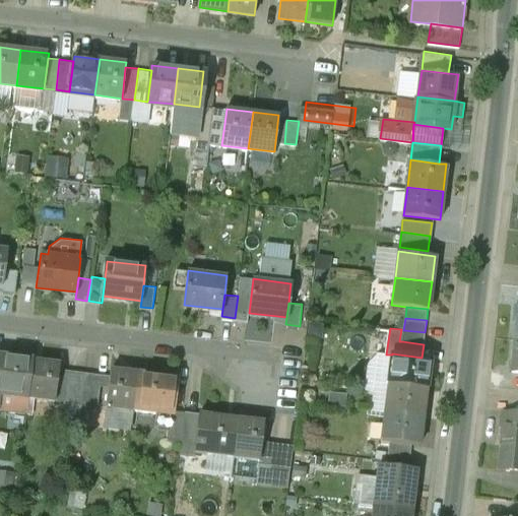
[(425,332),(403,330),(402,341),(424,344),(425,332)]
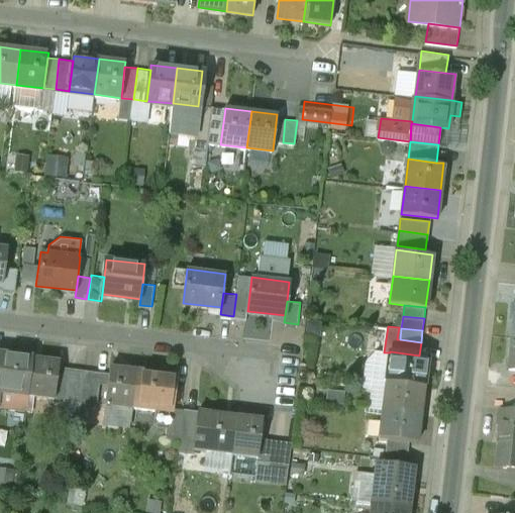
[(419,355),(390,351),(390,352),(387,380),(425,385),(429,357),(419,355)]
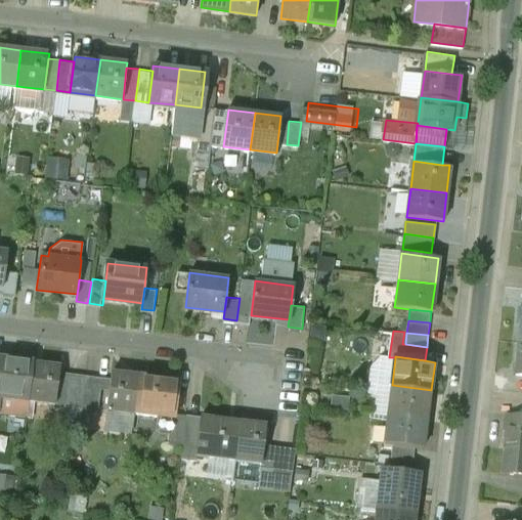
[(34,361),(0,357),(0,395),(2,395),(0,410),(27,415),(29,399),(34,361)]
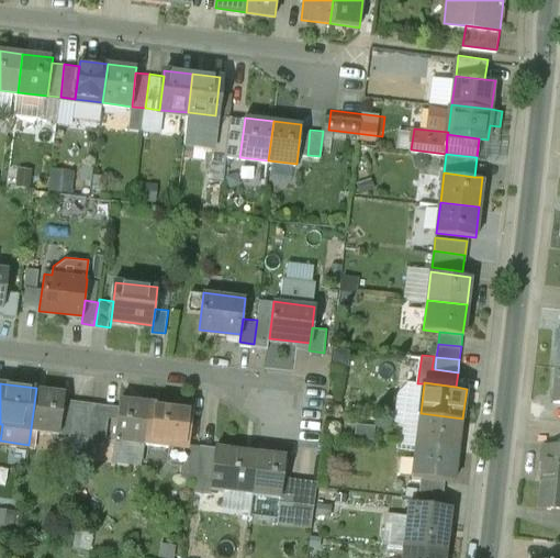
[(64,392),(36,388),(31,428),(59,432),(64,392)]
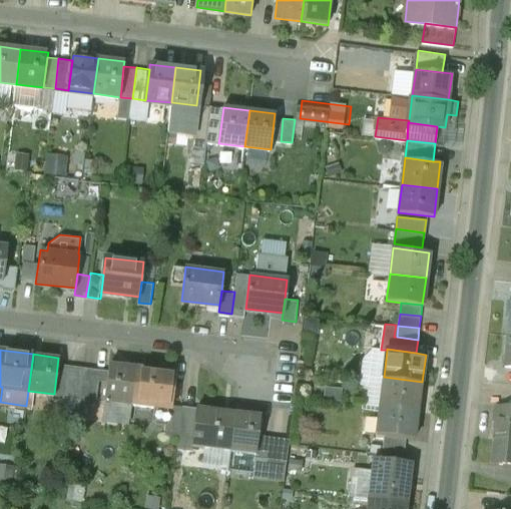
[(135,367),(109,364),(103,419),(124,421),(126,403),(131,403),(135,367)]
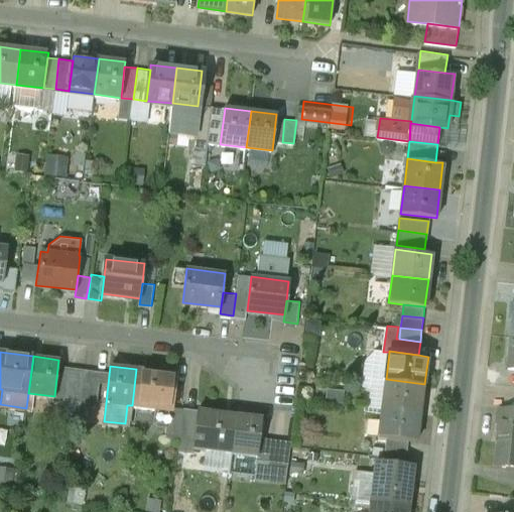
[(161,371),(136,369),(132,405),(157,408),(168,409),(171,409),(172,405),(175,376),(161,375),(161,371)]
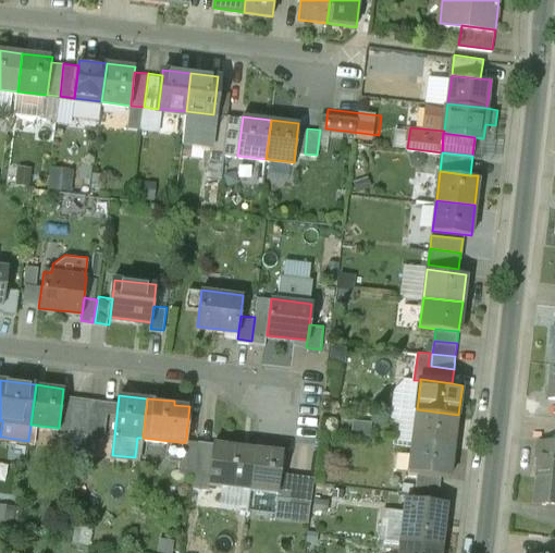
[(458,415),(417,409),(414,440),(454,445),(458,415)]
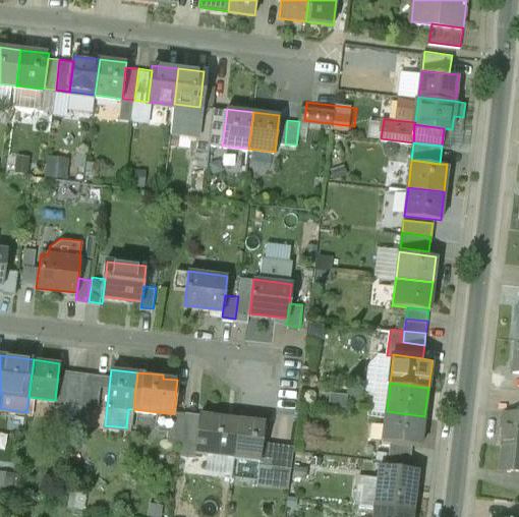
[(186,411),(174,409),(173,413),(170,413),(167,444),(182,446),(182,442),(186,412),(186,411)]
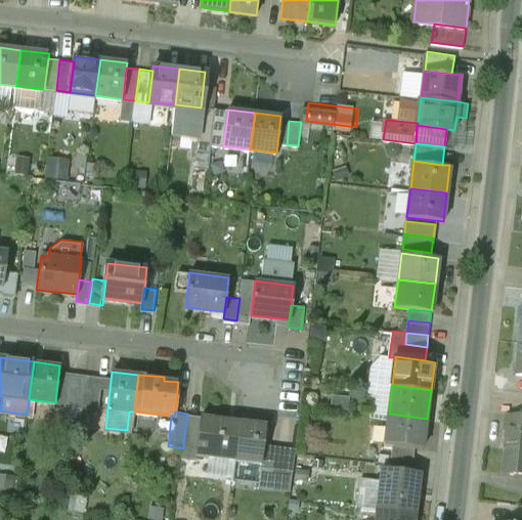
[(427,419),(389,414),(385,442),(393,443),(415,446),(423,447),(427,419)]
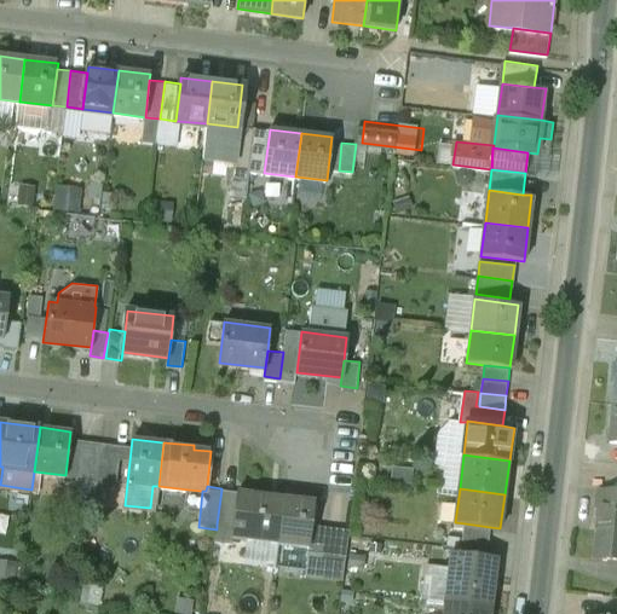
[(616,491),(600,488),(599,502),(603,503),(599,527),(616,528),(616,491)]
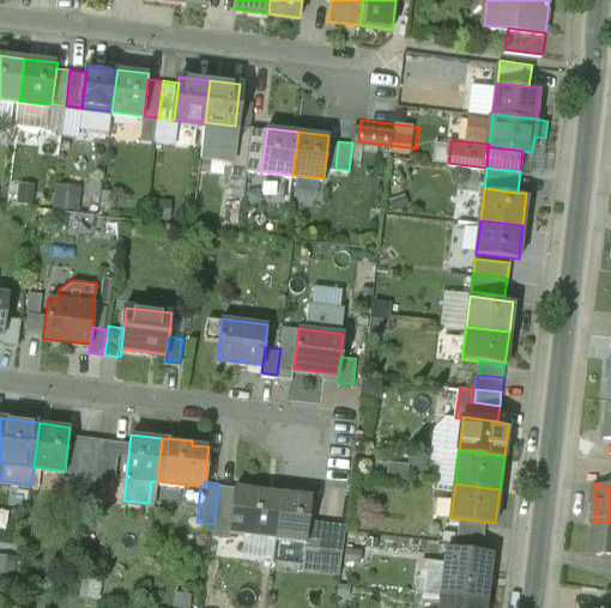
[(235,487),(219,485),(215,520),(231,521),(235,487)]
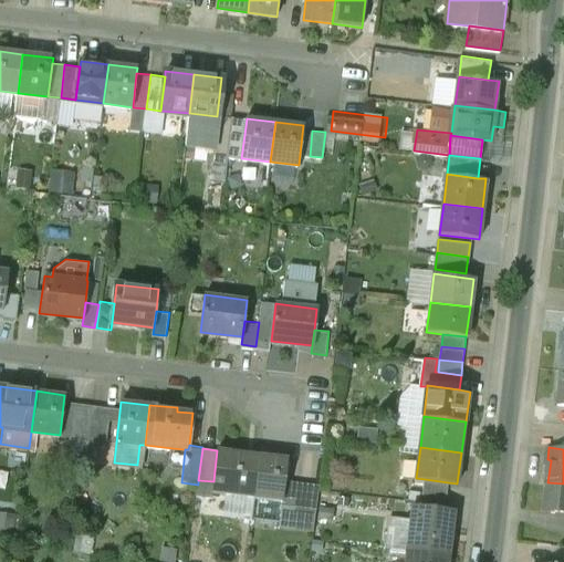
[(259,455),(217,450),(213,481),(212,490),(253,495),(259,455)]
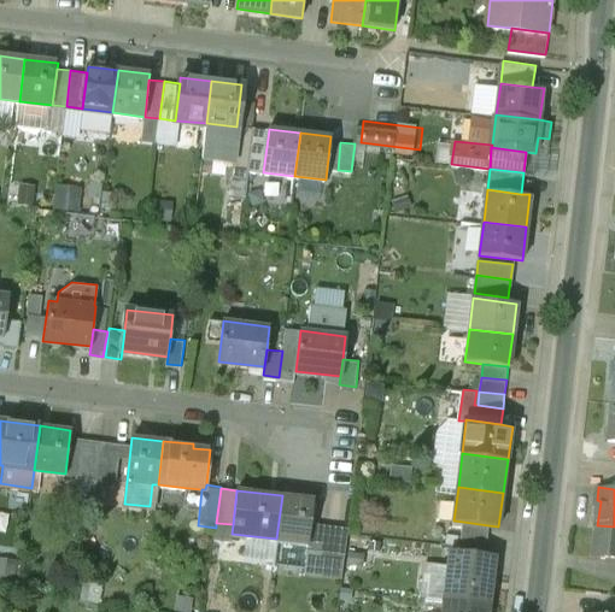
[(314,499),(282,495),(276,539),(309,542),(311,523),(314,499)]
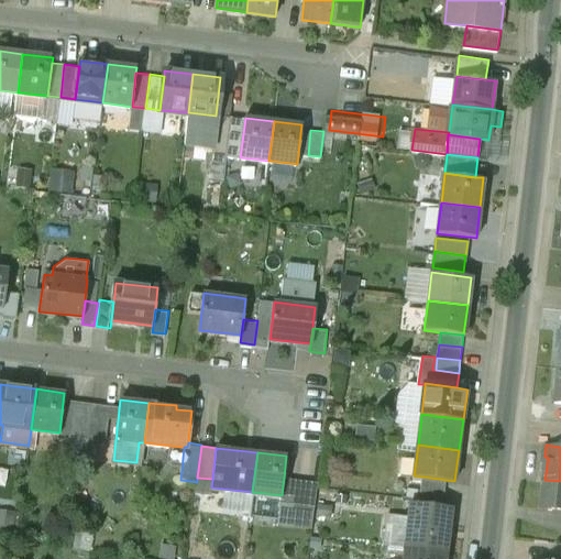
[(446,480),(422,477),(420,490),(444,493),(446,480)]
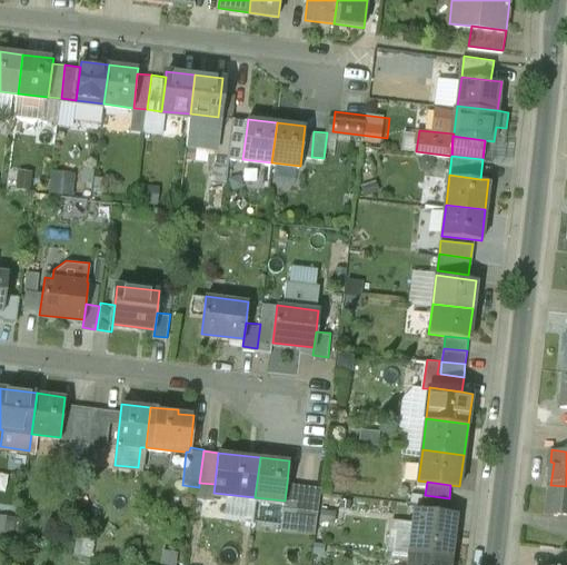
[(215,484),(199,483),(199,487),(198,496),(212,497),(214,493),(215,484)]
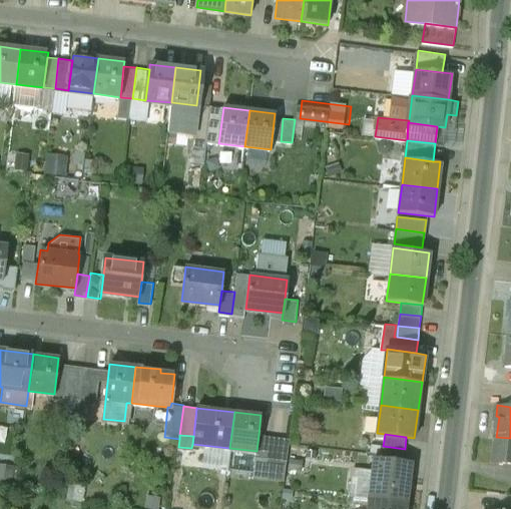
[(271,436),(259,435),(257,451),(257,456),(268,458),(271,436)]
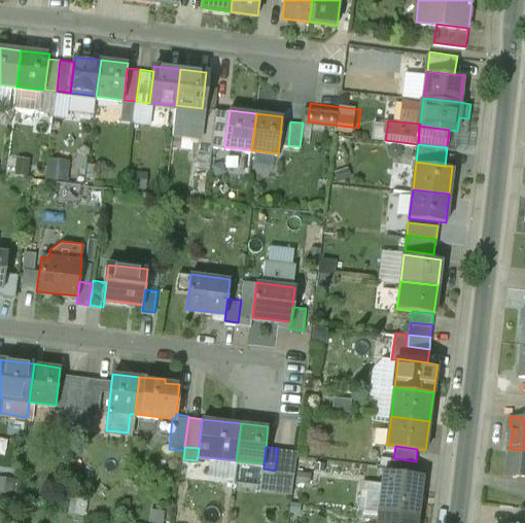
[(298,450),(278,448),(275,471),(275,474),(294,477),(298,450)]
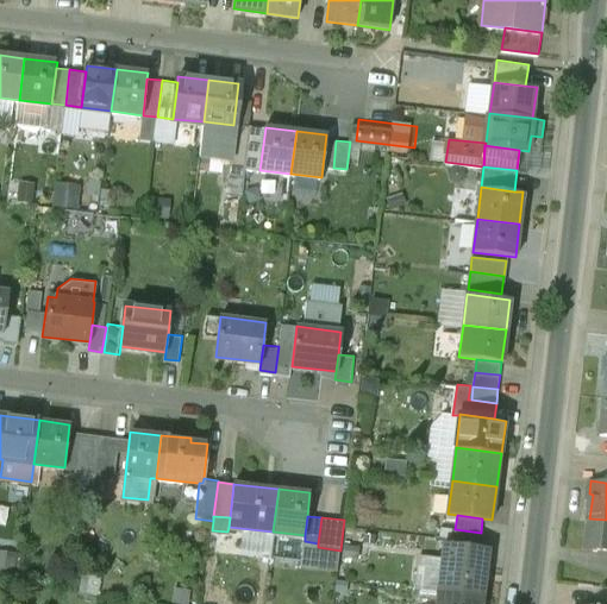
[(606,520),(589,518),(587,548),(606,551),(606,520)]
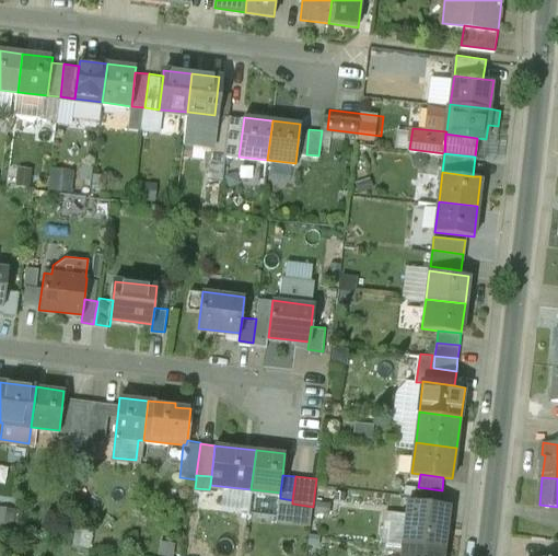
[(442,490),(418,487),(417,500),(441,504),(442,490)]
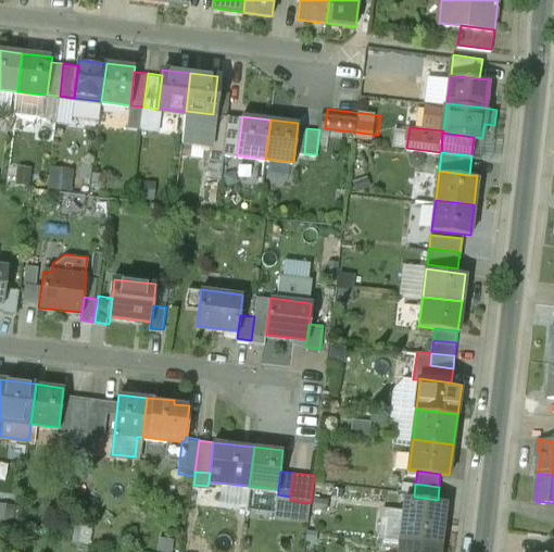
[(447,503),(405,498),(400,540),(441,546),(447,503)]
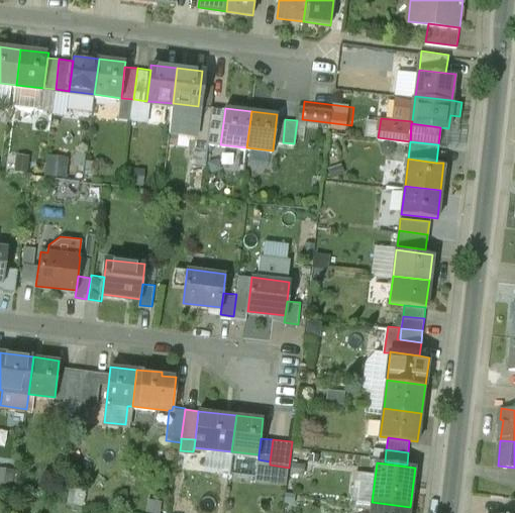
[(409,512),(410,507),(372,502),(370,512),(409,512)]
